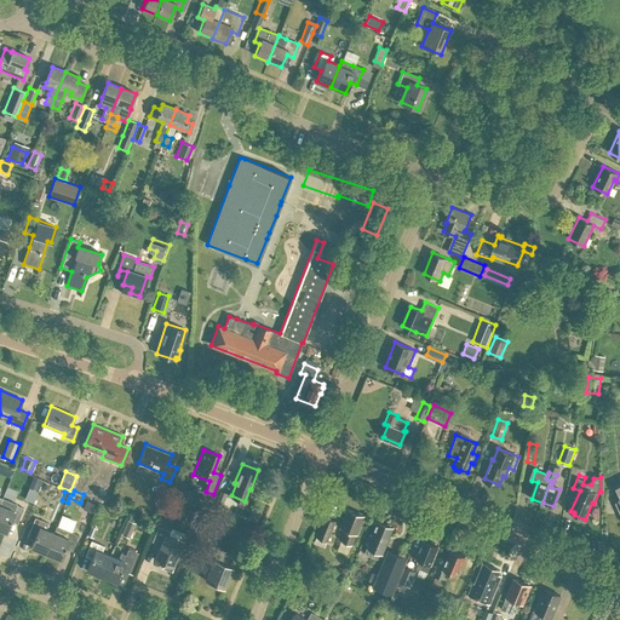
[(220,509),(227,493),(219,491),(213,506),(220,509)]
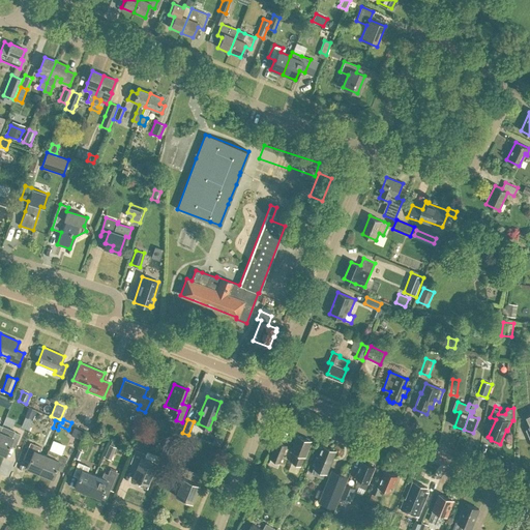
[(136,421),(133,429),(140,432),(143,424),(136,421)]
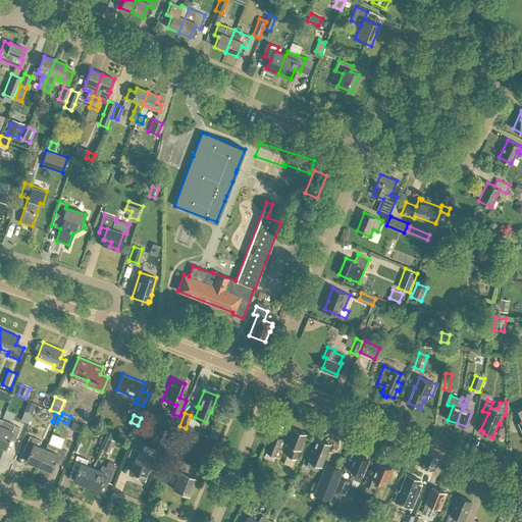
[(171,418),(169,423),(175,426),(178,421),(171,418)]
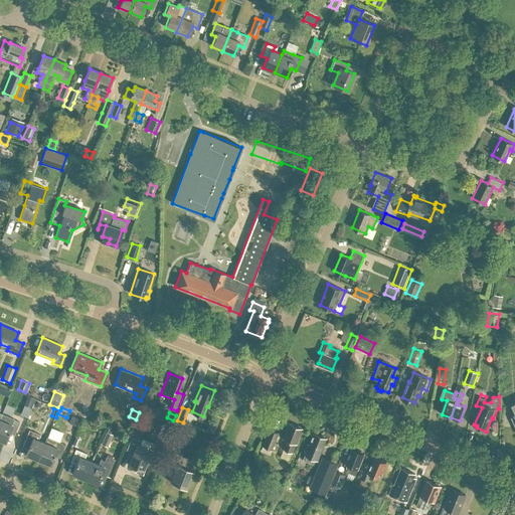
[(1,414),(0,417),(0,440),(5,442),(8,433),(14,435),(19,422),(13,419),(1,414)]
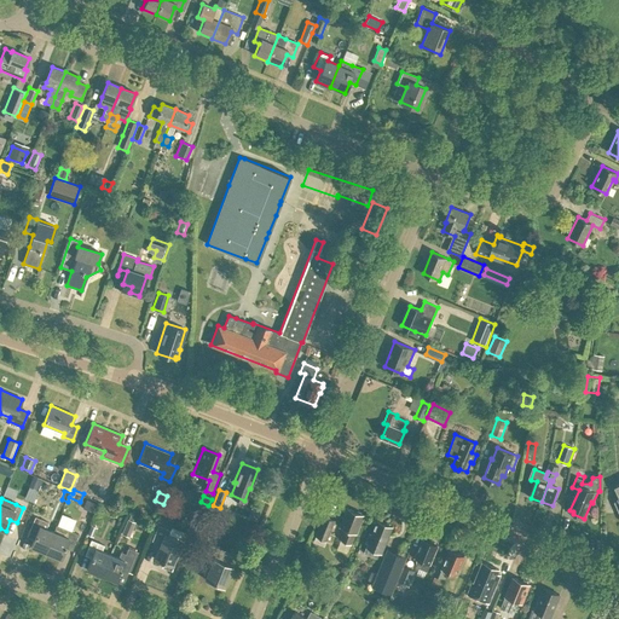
[(98,504),(86,499),(82,508),(94,513),(98,504)]
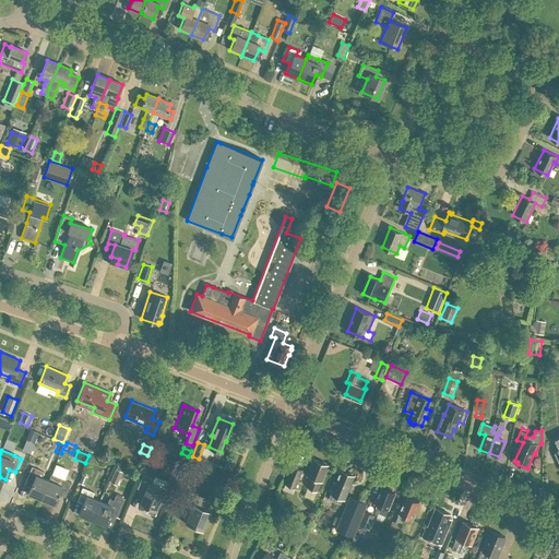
[(226,460),(224,466),(232,471),(235,463),(226,460)]
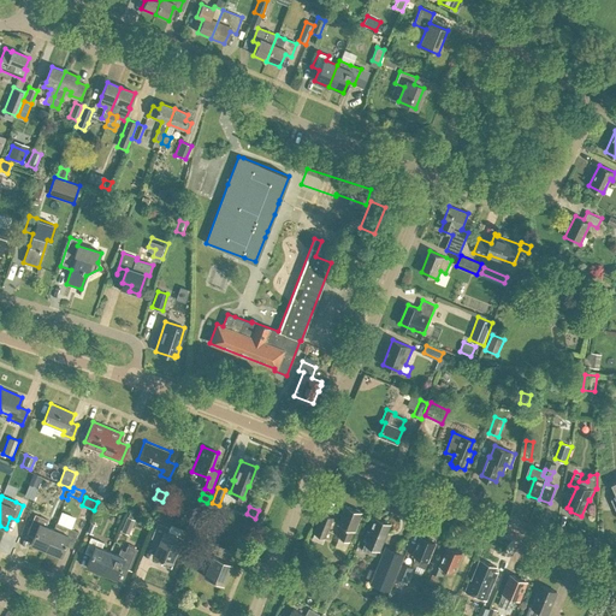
[(353,509),(347,507),(338,523),(343,526),(338,537),(348,542),(353,529),(354,531),(362,513),(360,513),(359,509),(356,508),(353,509)]
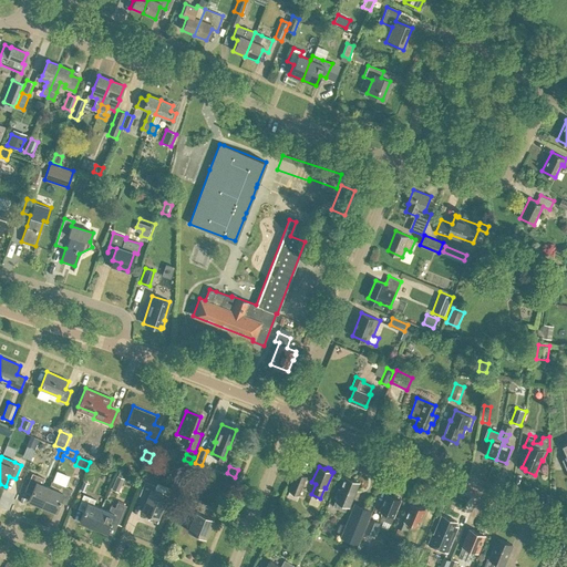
[(177,473),(171,490),(178,493),(185,476),(177,473)]
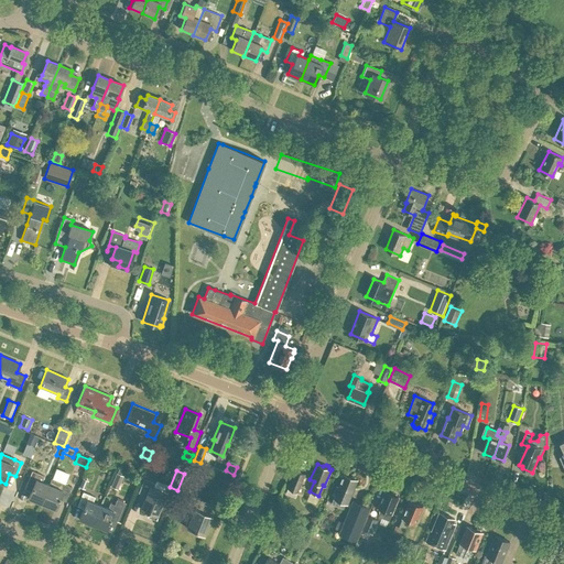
[(289,488),(286,494),(295,497),(297,491),(305,475),(295,470),(289,488)]
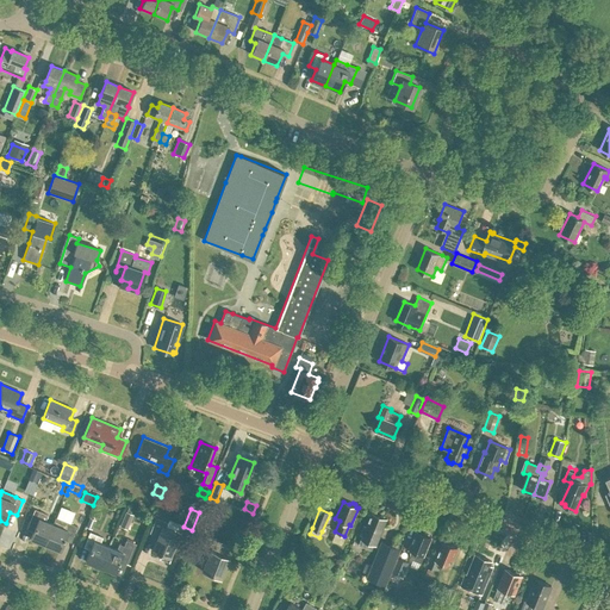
[(30,539),(44,545),(53,524),(45,521),(48,515),(33,510),(27,526),(35,528),(30,539)]
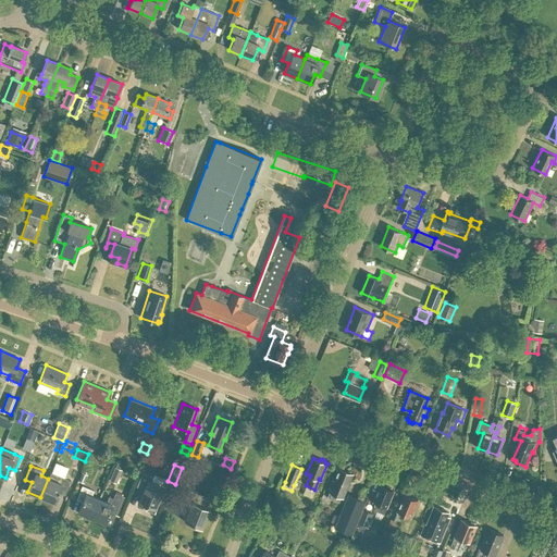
[(115,467),(110,480),(116,484),(122,470),(115,467)]
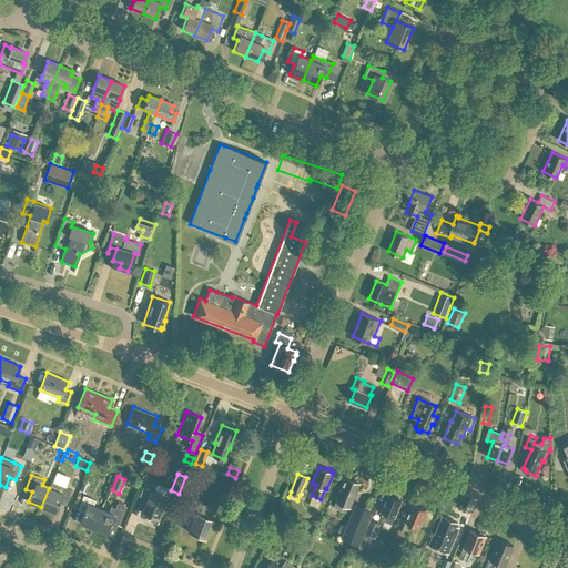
[(335,507),(345,511),(346,509),(348,510),(361,483),(358,482),(358,480),(355,479),(353,479),(346,477),(341,490),(340,489),(336,497),(337,498),(335,504),(335,506),(335,507)]
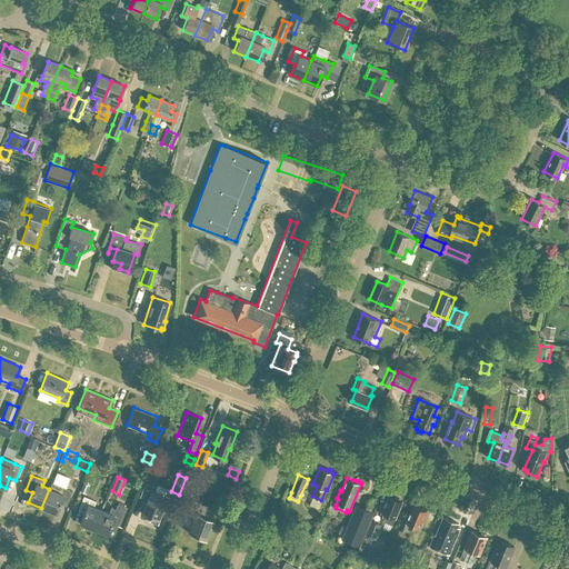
[(156,487),(145,482),(139,497),(147,499),(141,513),(158,519),(167,497),(153,492),(156,487)]
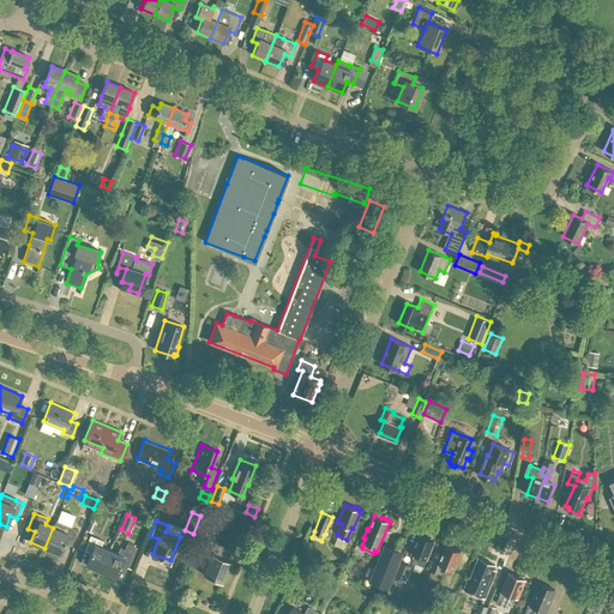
[(53,528),(44,548),(59,554),(64,543),(71,546),(77,530),(55,522),(53,528)]
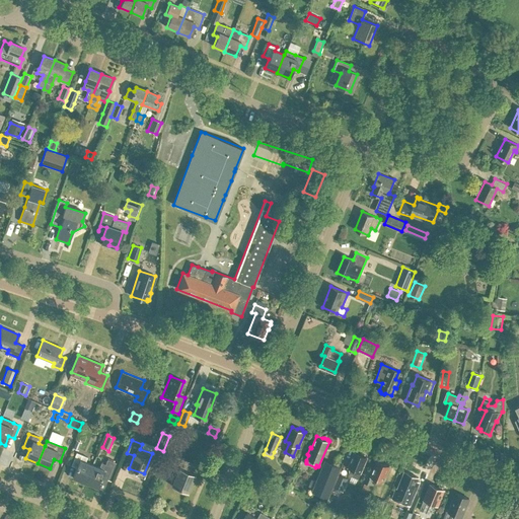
[(86,457),(81,455),(75,452),(70,465),(76,468),(72,477),(85,483),(92,465),(84,462),(86,457)]
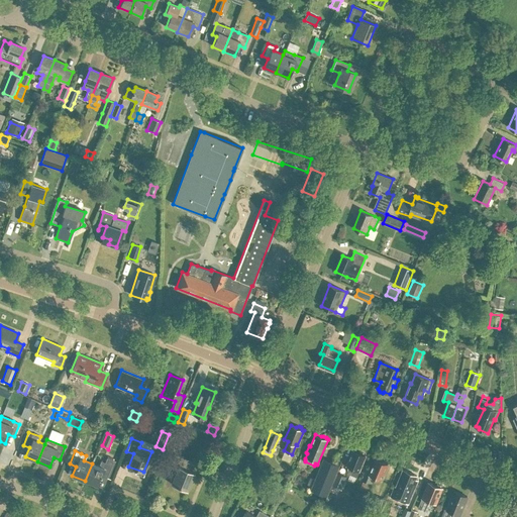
[(359,453),(353,450),(349,458),(347,459),(347,460),(347,463),(346,466),(351,468),(348,474),(356,477),(358,471),(359,471),(366,455),(364,454),(364,452),(360,451),(359,453)]
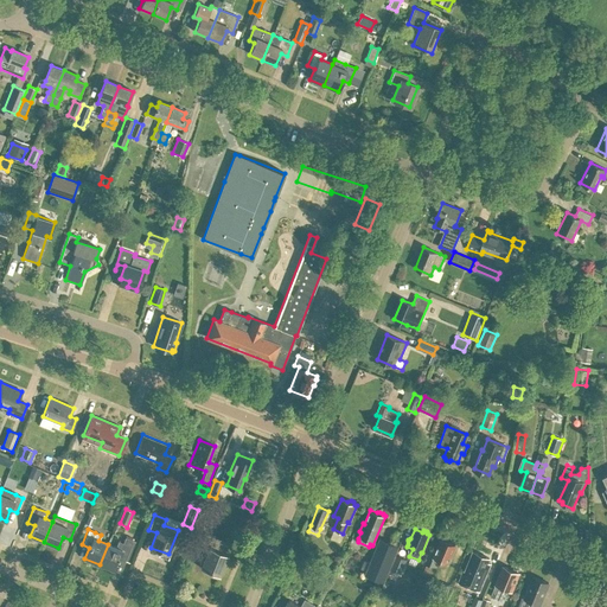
[(208,550),(200,568),(218,575),(227,556),(218,553),(223,541),(210,536),(204,534),(198,547),(208,550)]
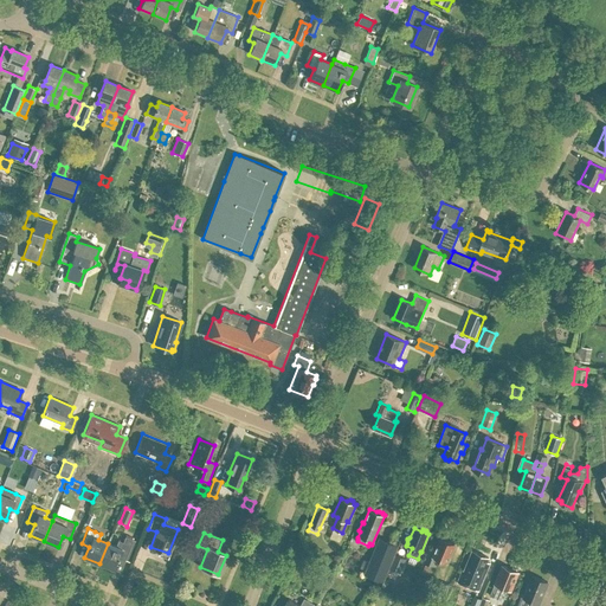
[(108,543),(100,563),(114,569),(118,559),(124,561),(133,540),(126,537),(121,549),(108,543)]
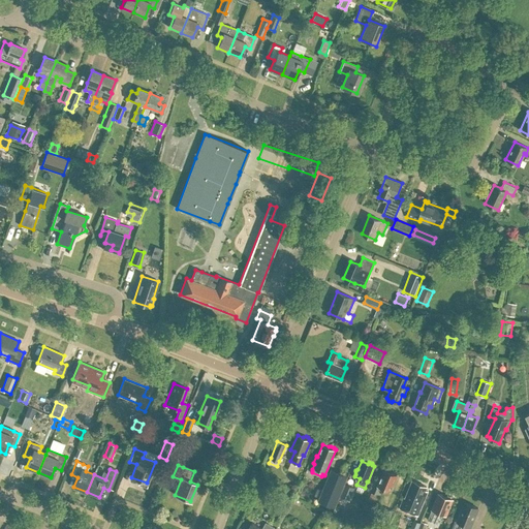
[(319,497),(317,500),(335,507),(348,475),(331,469),(325,481),(322,490),(319,497)]
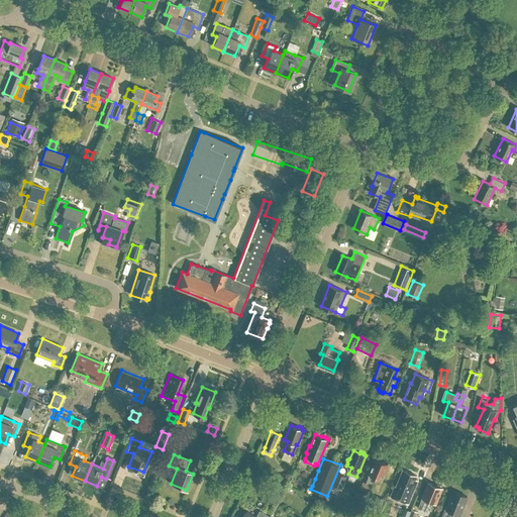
[(389,463),(377,458),(372,469),(371,469),(369,475),(370,476),(367,483),(372,485),(375,477),(381,480),(382,478),(384,479),(386,474),(385,474),(389,463)]
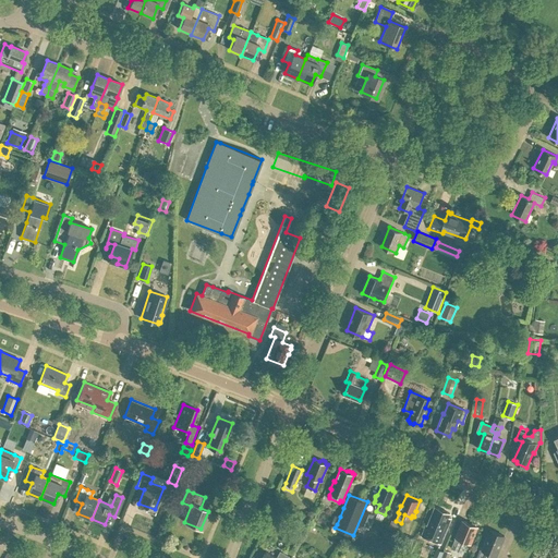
[(450,513),(435,507),(427,525),(425,525),(421,535),(440,544),(451,518),(448,517),(450,513)]
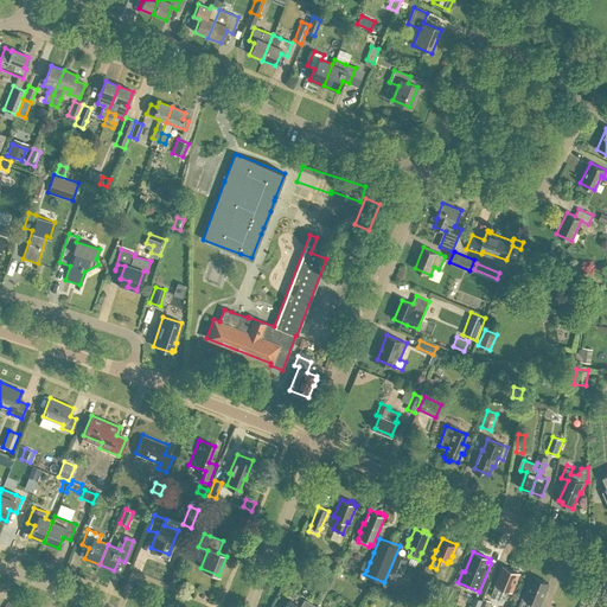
[(336,556),(332,563),(339,567),(344,556),(339,555),(336,556)]
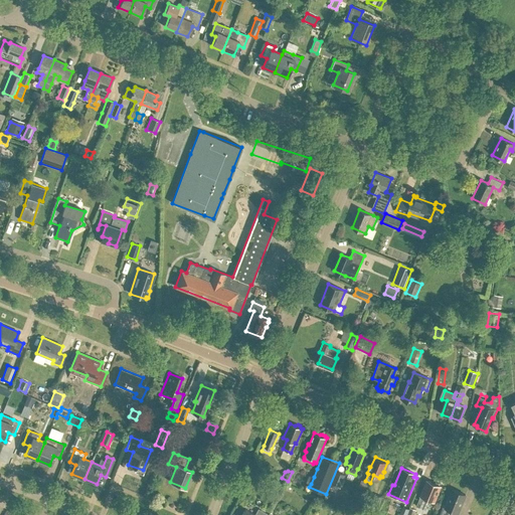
[(332,483),(341,486),(345,475),(336,472),(332,483)]
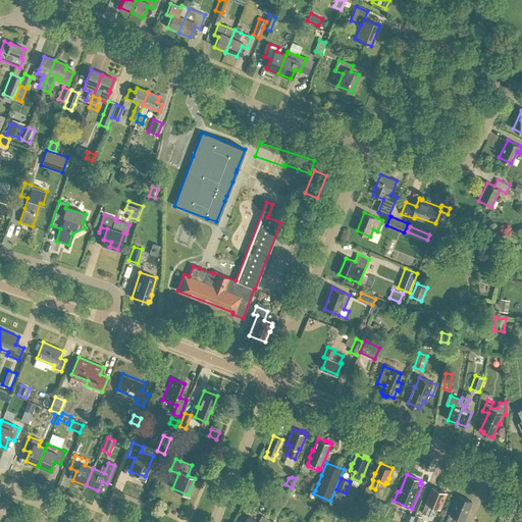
[(370,487),(367,485),(365,491),(372,494),(375,489),(370,487)]
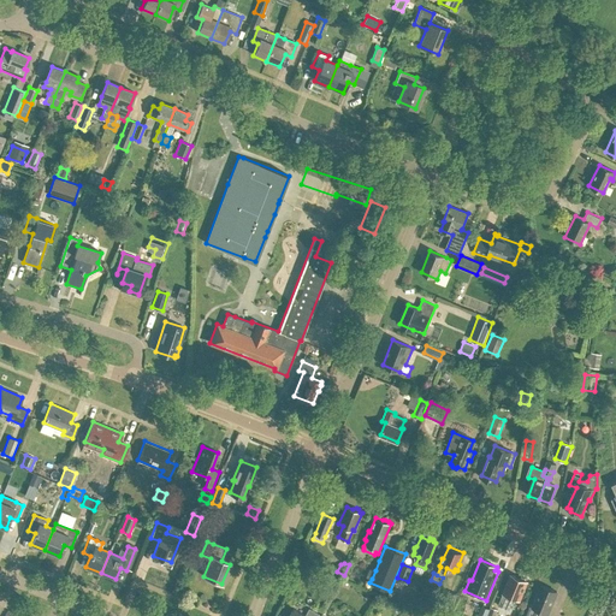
[(520,578),(510,574),(502,593),(503,593),(498,604),(509,609),(514,598),(520,600),(527,581),(525,580),(525,578),(521,576),(520,578)]
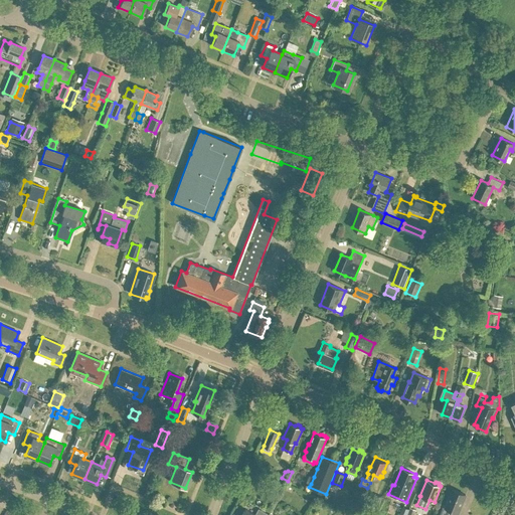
[(360,497),(362,492),(356,489),(353,495),(360,497)]
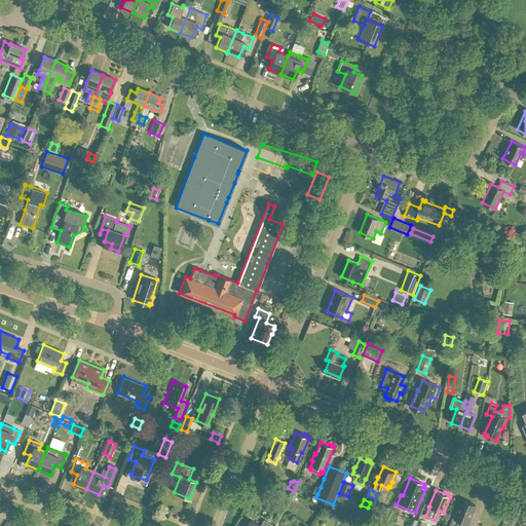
[(462,499),(455,516),(453,515),(449,525),(450,525),(458,525),(460,521),(467,524),(476,504),(462,499)]
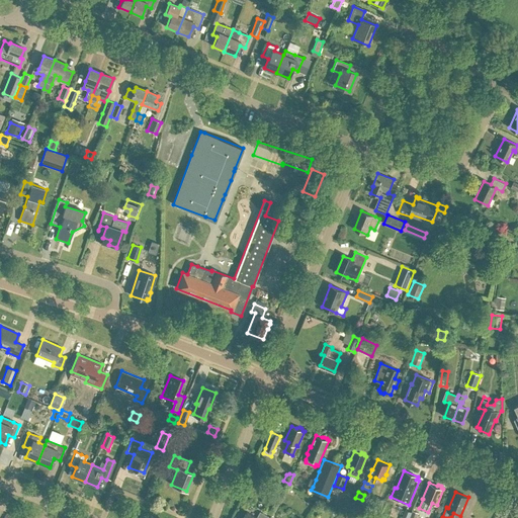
[(383,501),(375,498),(371,509),(379,512),(383,501)]
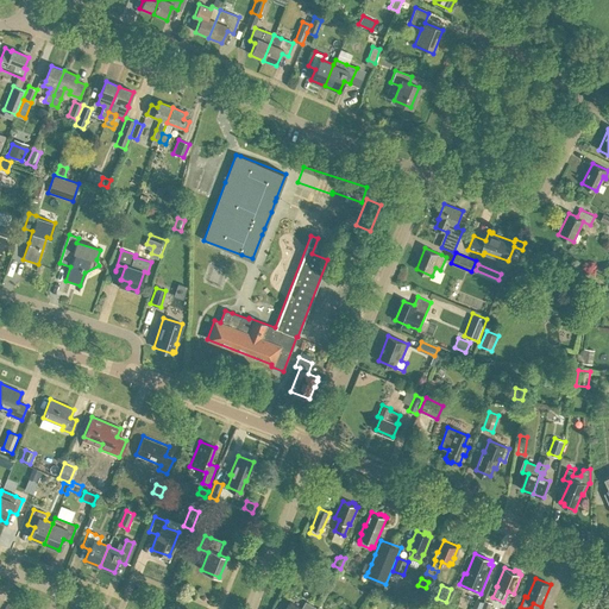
[(476,598),(471,608),(489,608),(493,603),(485,600),(484,602),(476,598)]
